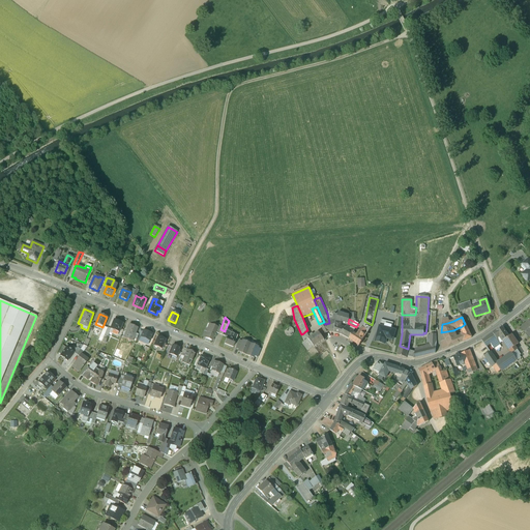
[(122,324),(114,320),(111,328),(119,332),(122,324)]
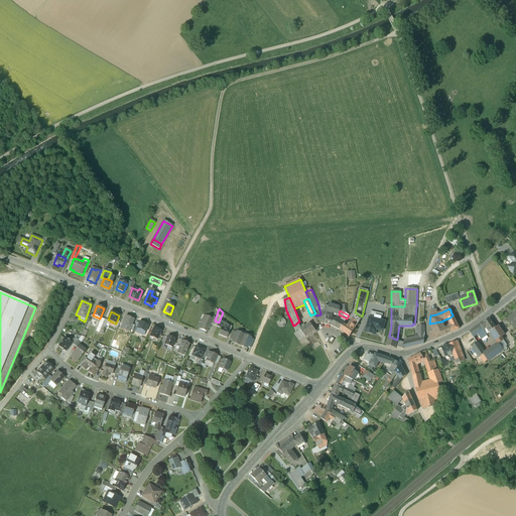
[(315,313),(310,315),(316,326),(320,323),(326,324),(327,313),(328,311),(324,312),(320,314),(316,315),(315,313)]
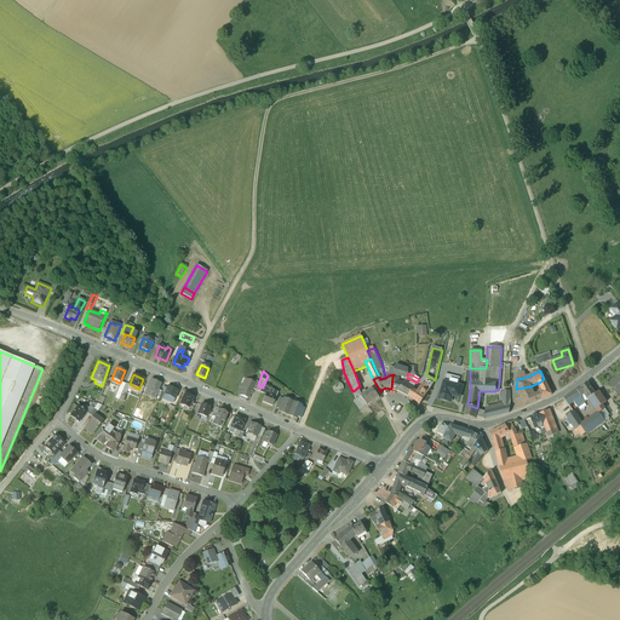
[(459,378),(446,374),(445,382),(458,385),(459,378)]
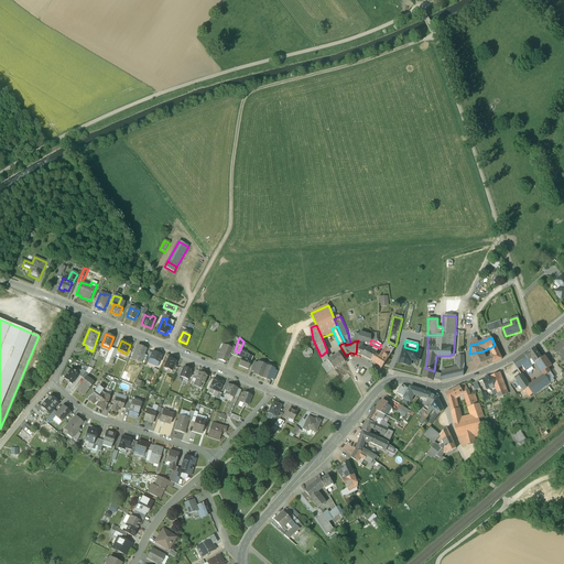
[(563,340),(554,349),(559,355),(560,354),(563,358),(563,356),(563,340)]
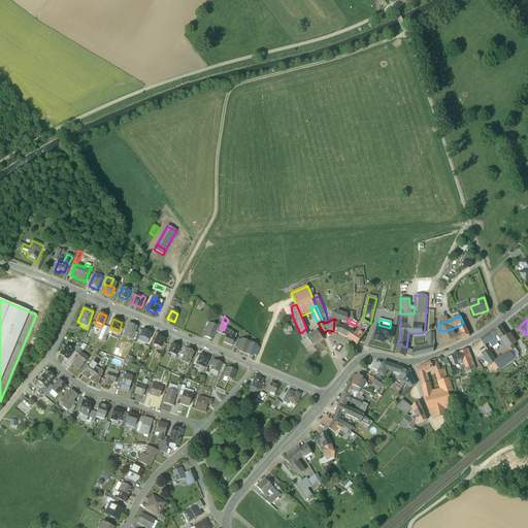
[(370,324),(363,320),(362,322),(363,322),(365,324),(363,328),(367,331),(370,325),(370,324)]
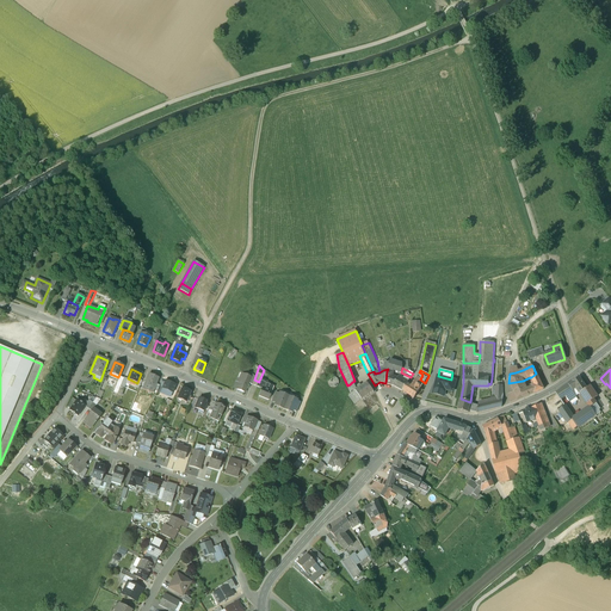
[(393,372),(387,371),(386,383),(393,386),(397,378),(393,377),(393,372)]
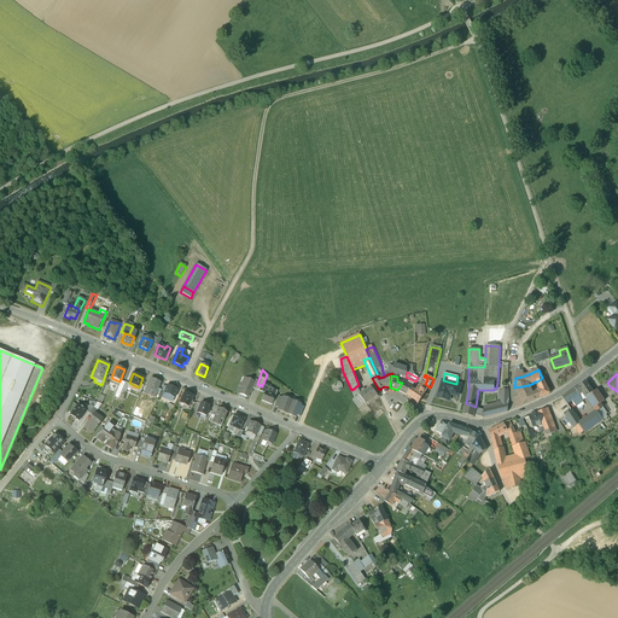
[(245,378),(243,384),(239,394),(248,397),(251,388),(254,382),(245,378)]
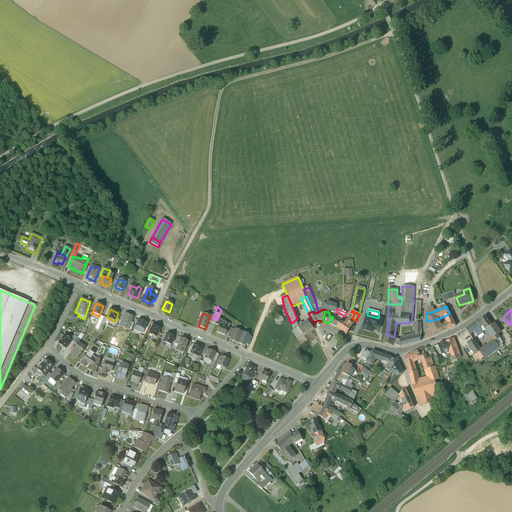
[(455,326),(449,313),(445,316),(448,323),(445,324),(447,330),(455,326)]
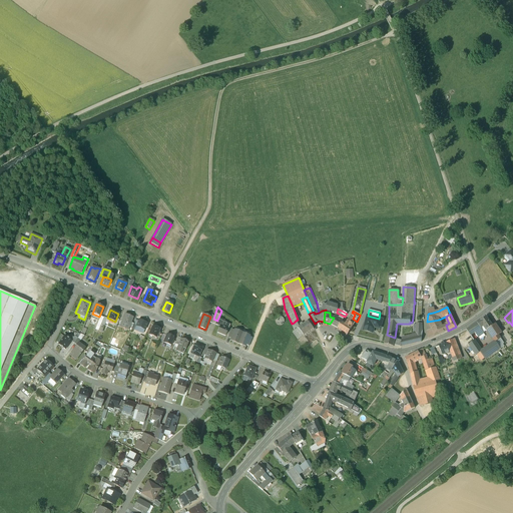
[(133,318),(125,315),(123,320),(122,320),(119,327),(128,331),(131,323),(133,318)]
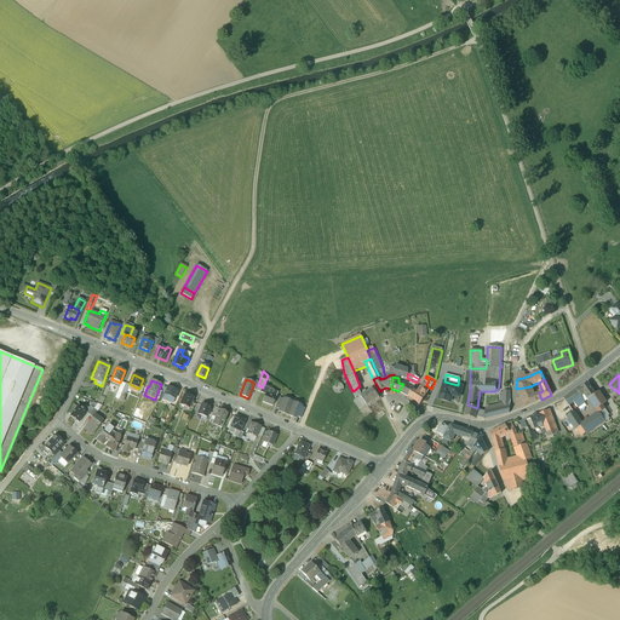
[(463,386),(445,382),(441,395),(440,399),(440,400),(452,402),(453,396),(459,397),(461,391),(460,391),(461,388),(463,388),(463,386)]
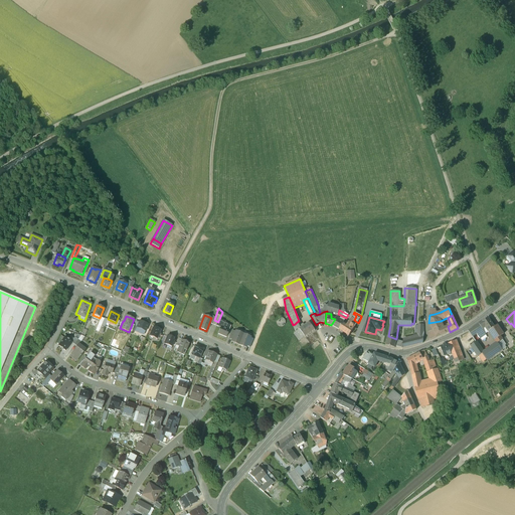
[(344,322),(336,318),(335,319),(331,325),(339,330),(343,324),(344,322)]
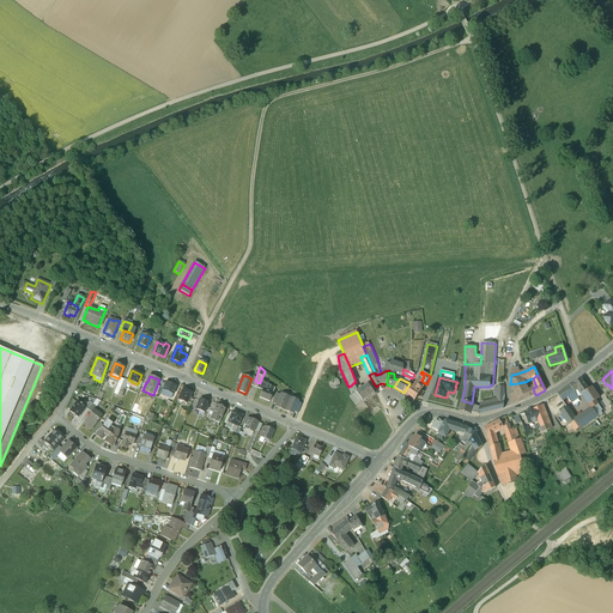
[(418,378),(412,388),(408,386),(404,393),(416,400),(426,384),(422,381),(418,378)]
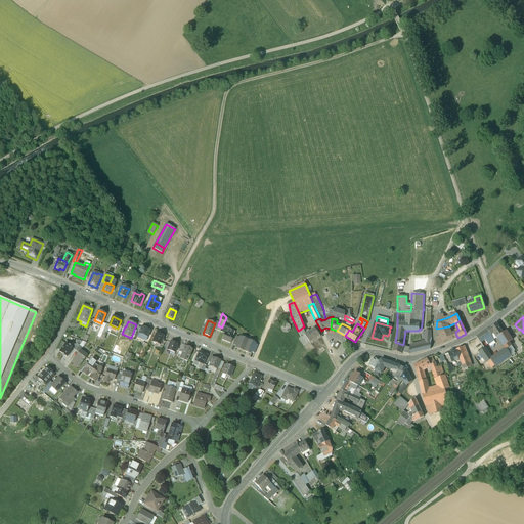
[(496,323),(487,330),(490,335),(490,334),(494,340),(497,337),(503,333),(496,323)]
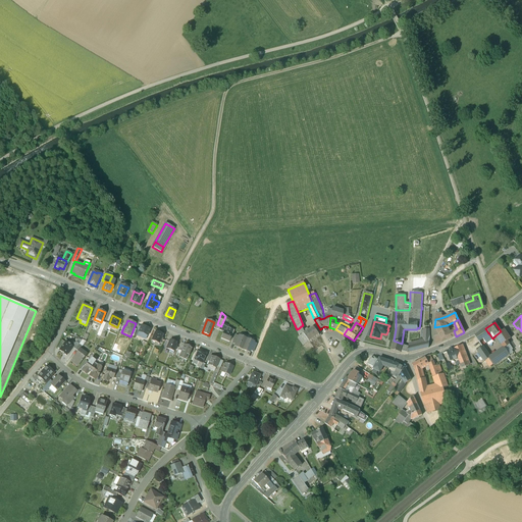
[(150,329),(142,325),(139,331),(144,333),(147,335),(150,329)]
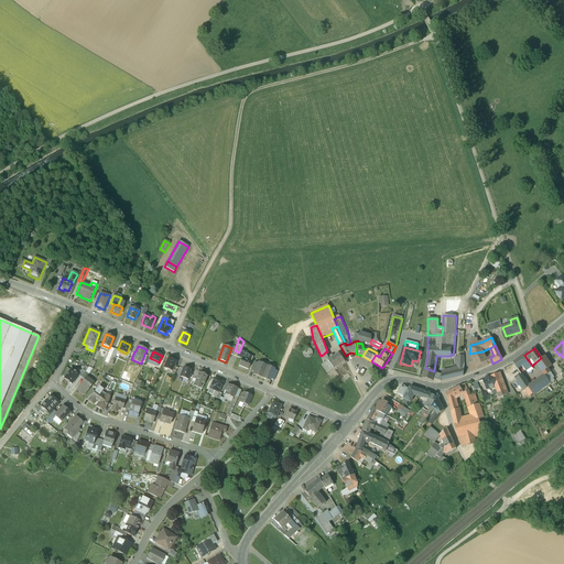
[(245,354),(239,351),(239,353),(237,357),(241,359),(239,366),(248,369),(251,361),(252,357),(248,355),(245,354)]
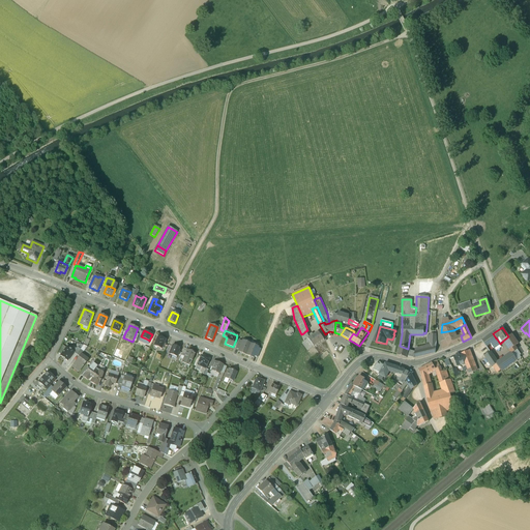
[(453,330),(442,332),(446,341),(441,343),(443,350),(459,343),(457,337),(453,330)]
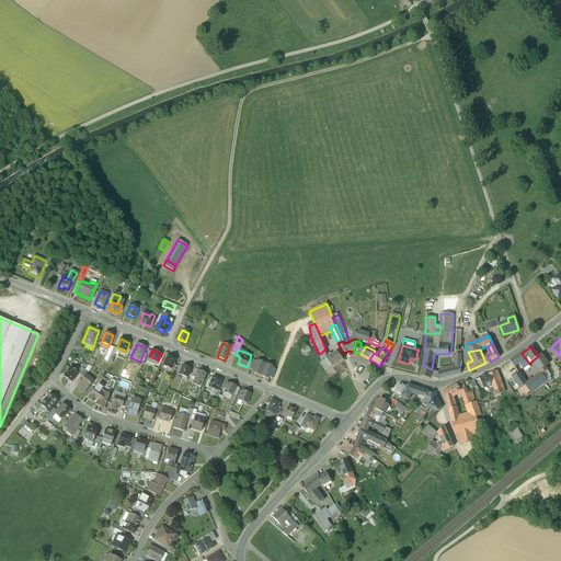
[(322,362),(320,364),(325,371),(332,367),(343,359),(336,352),(332,355),(330,353),(329,354),(328,355),(329,357),(327,358),(322,362)]
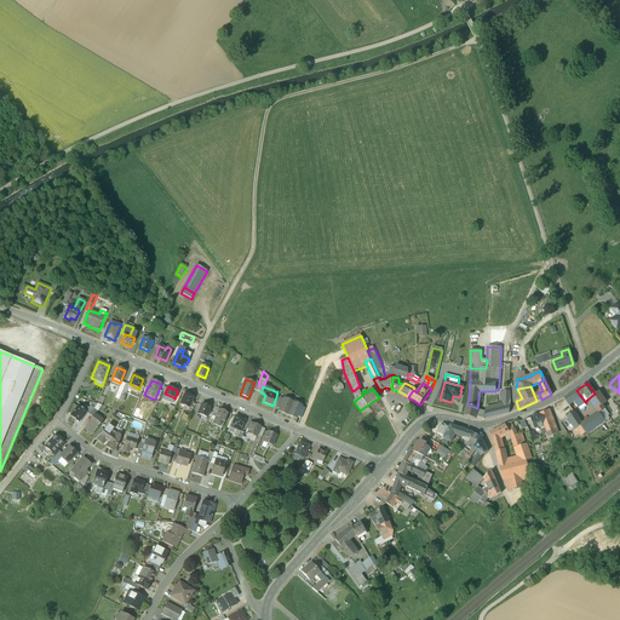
[(577,390),(563,399),(568,406),(573,402),(577,407),(585,402),(580,395),(580,396),(577,390)]
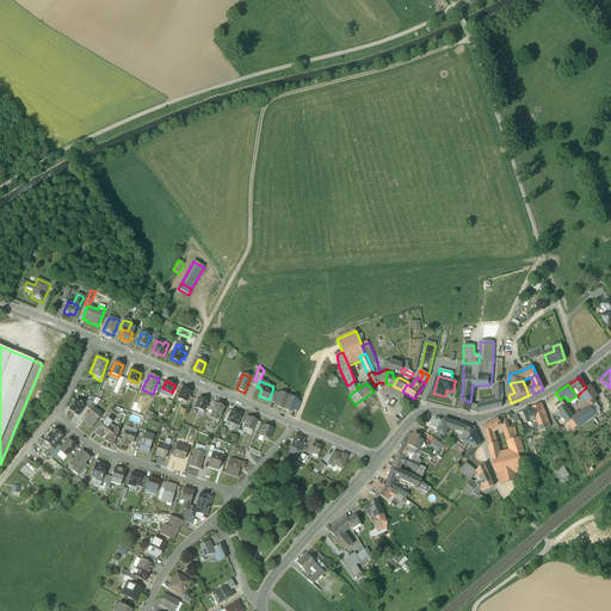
[(590,386),(586,388),(580,393),(580,394),(587,403),(593,399),(594,399),(597,396),(590,386)]
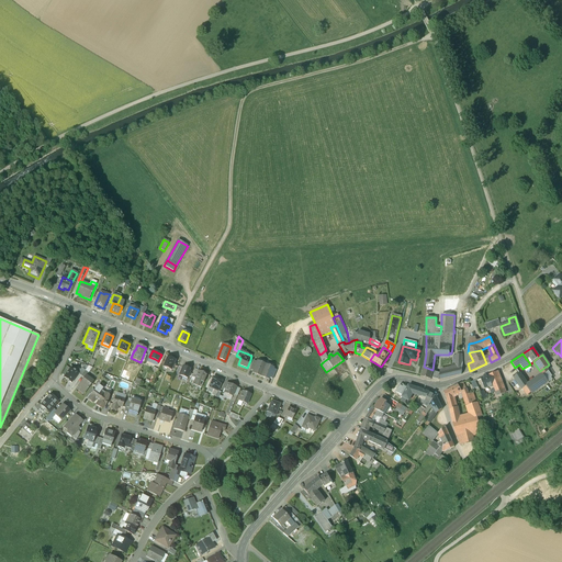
[(176,361),(167,357),(164,367),(171,370),(176,361)]
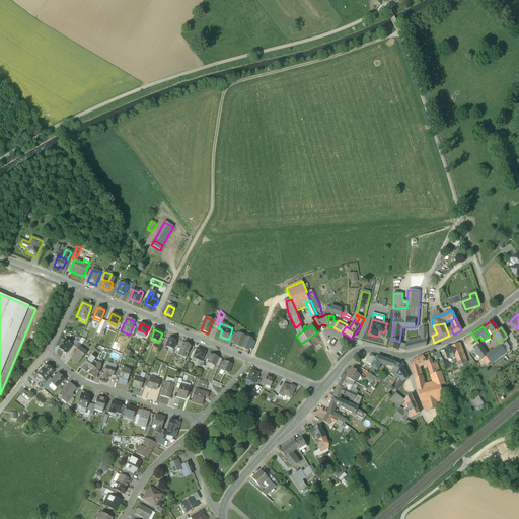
[(245,337),(237,334),(237,335),(234,343),(233,345),(240,348),(245,337)]
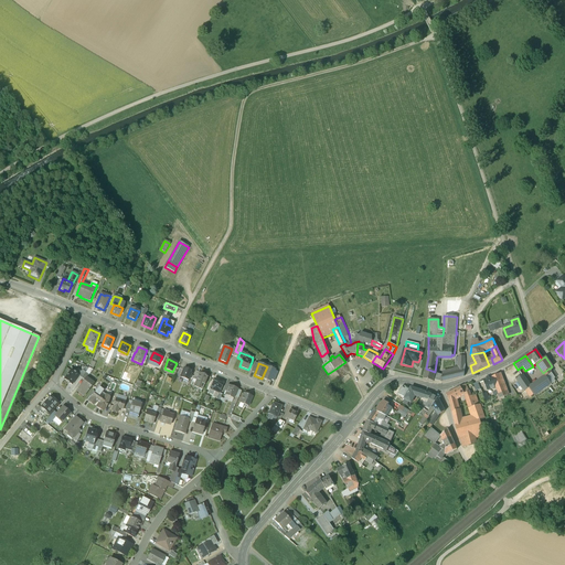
[(458,371),(443,375),(440,382),(441,382),(464,376),(465,364),(458,365),(458,371)]
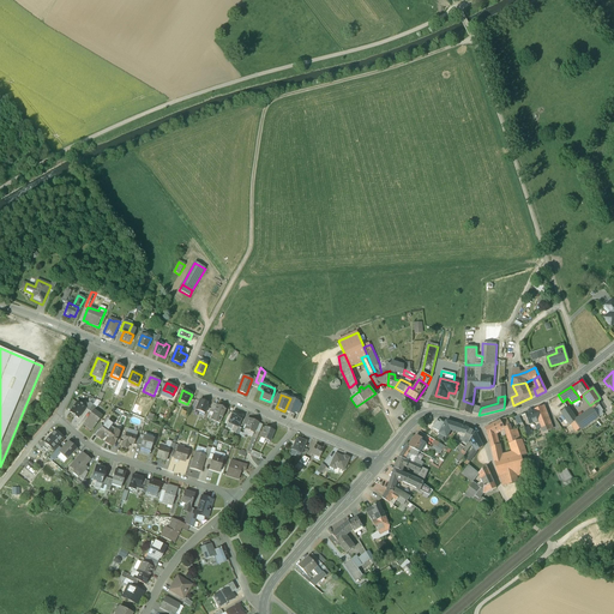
[(94,398),(85,408),(85,409),(89,411),(97,401),(94,398)]
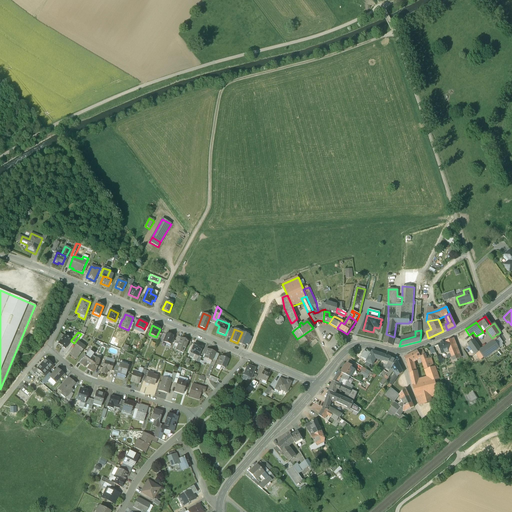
[(249,335),(242,332),(237,343),(245,346),(245,344),(248,336),(249,337),(249,335)]
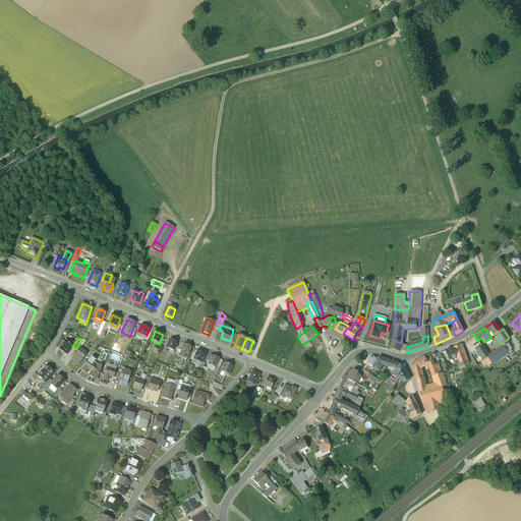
[(82,340),(75,349),(77,350),(79,349),(85,341),(82,340)]
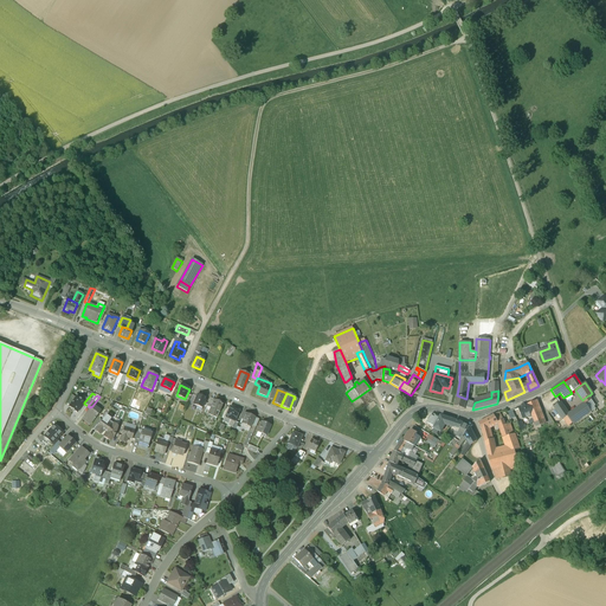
[(205,398),(198,395),(193,405),(201,408),(205,403),(202,403),(205,398)]
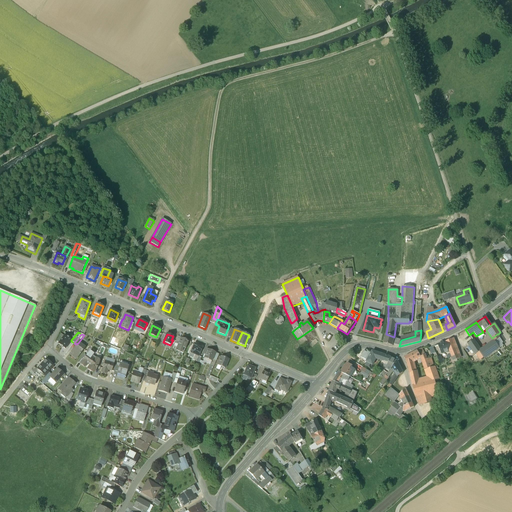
[(386,334),(383,343),(392,346),(394,339),(395,337),(386,334)]
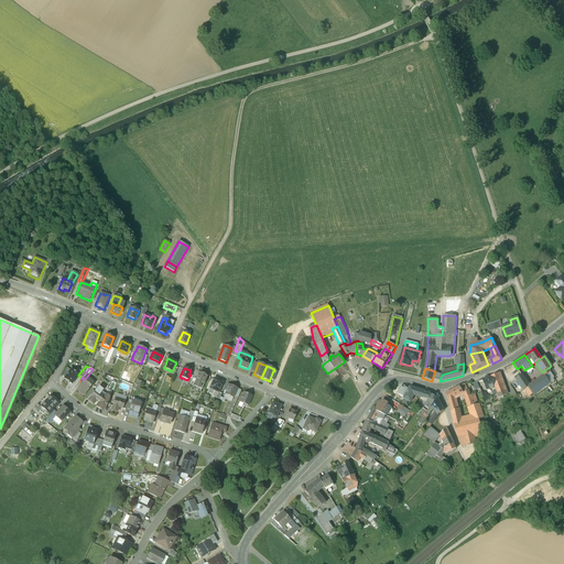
[(542,372),(544,376),(550,371),(550,372),(554,378),(555,377),(549,368),(548,368),(542,372)]
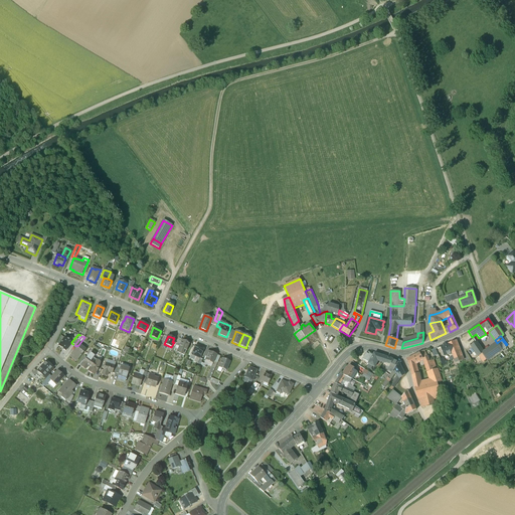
[(64,338),(58,346),(65,351),(71,343),(71,342),(67,339),(67,340),(64,338)]
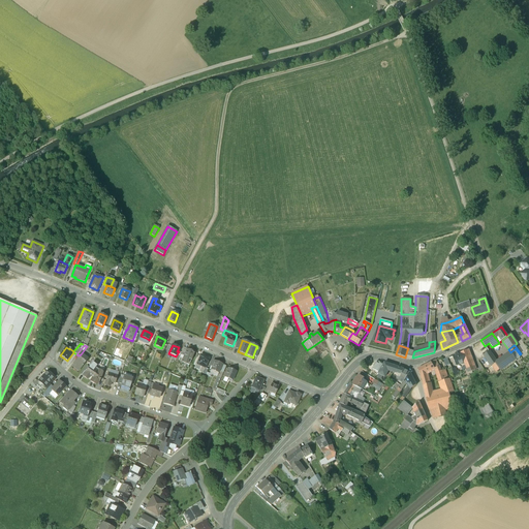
[(520,354),(516,349),(516,348),(510,352),(516,360),(520,358),(518,355),(520,354)]
